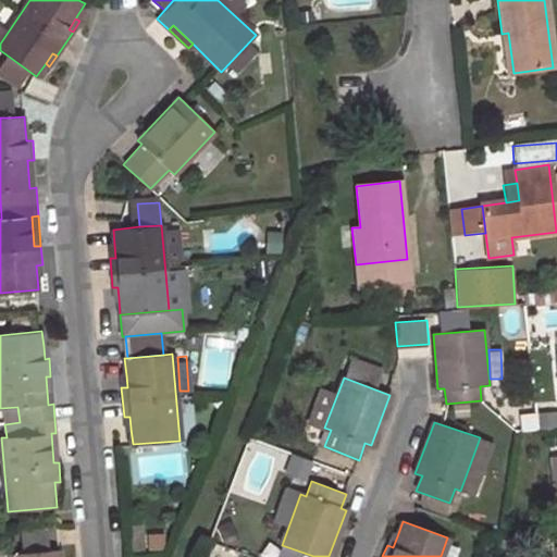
[(23,532),(25,552),(49,551),(47,531),(23,532)]
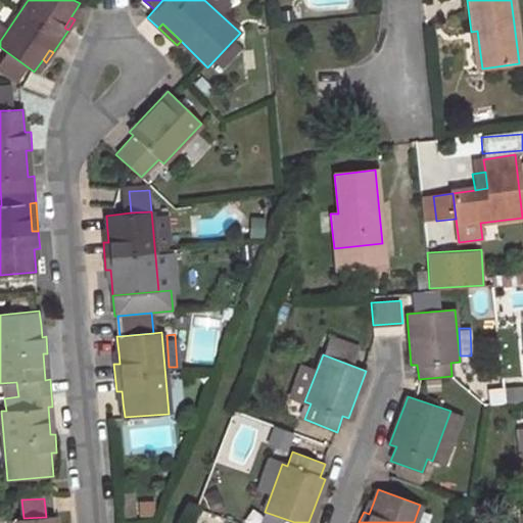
[(368,502),(364,512),(369,514),(373,504),(368,502)]
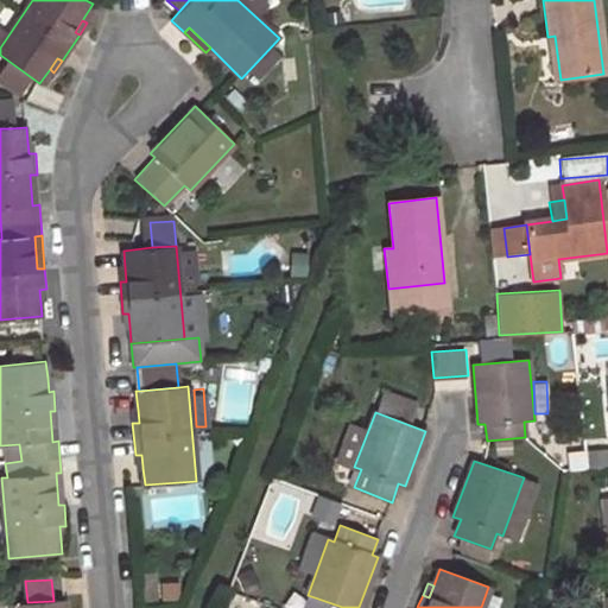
[(488,587),(481,607),(500,607),(506,593),(488,587)]
